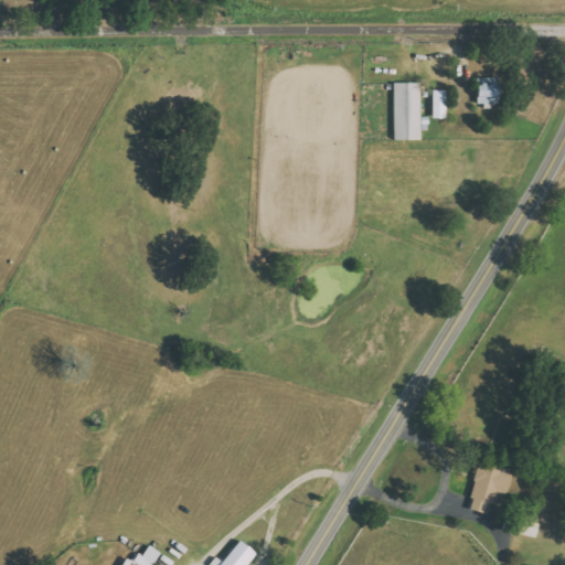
[(423,83),(394,83),(393,140),(422,140),(423,83)]
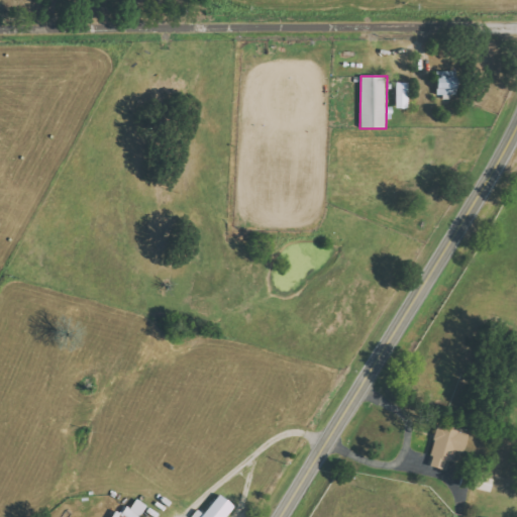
[(435,95),(452,95),(451,77),(434,77),(435,95)]
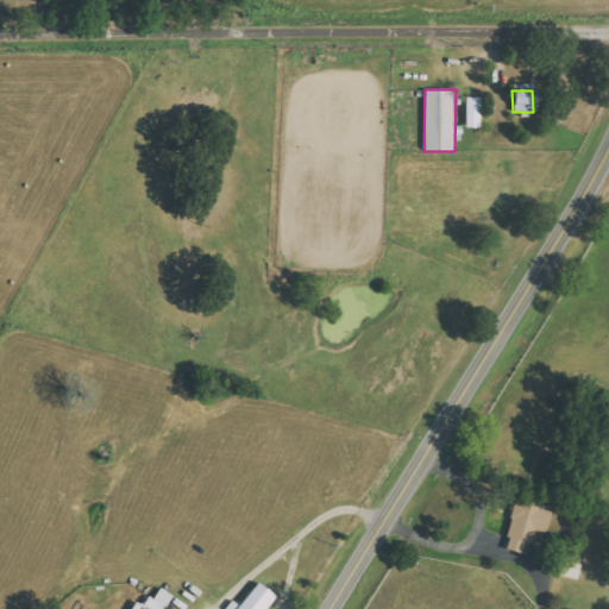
[(465,127),(481,129),(481,98),(466,98),(465,127)]
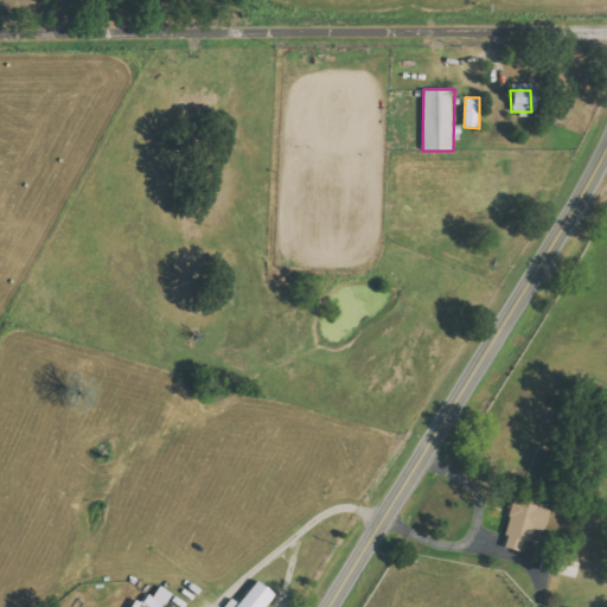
[(502,545),(532,554),(544,508),(513,499),(502,545)]
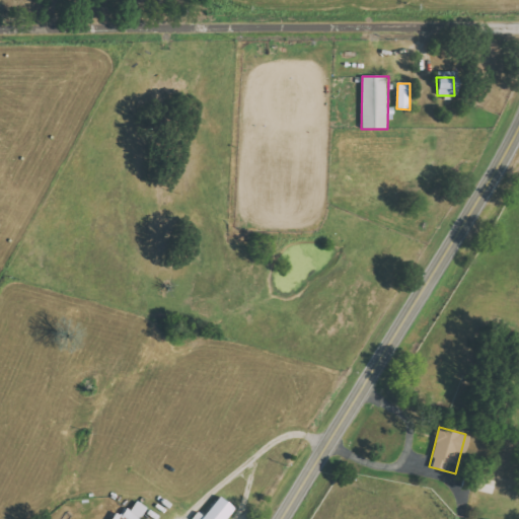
[(496,482),(475,476),(472,487),(493,492),(496,482)]
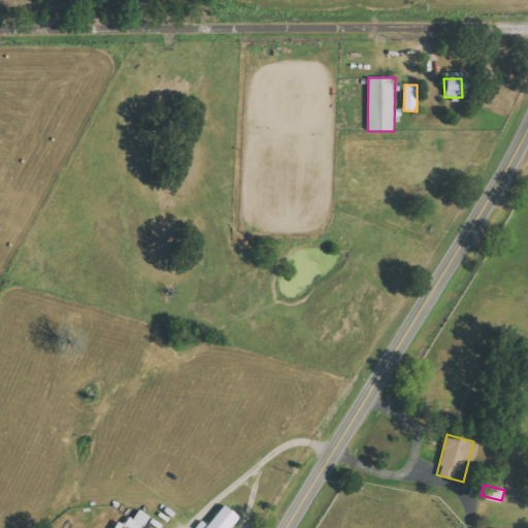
[(230,527),(238,516),(220,503),(203,527),(230,527)]
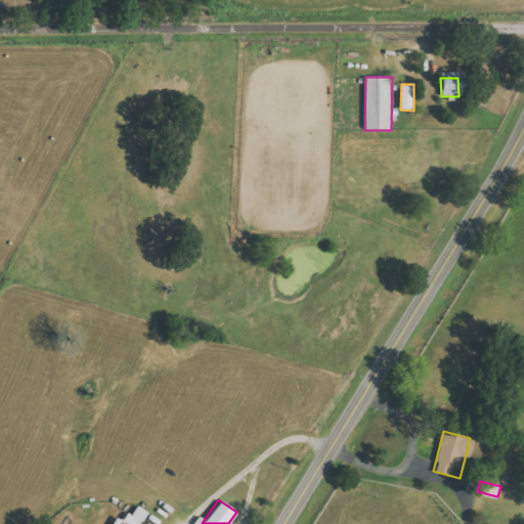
[(116,517),(112,523),(122,523),(123,522),(126,523),(142,523),(144,522),(127,514),(124,521),(116,517)]
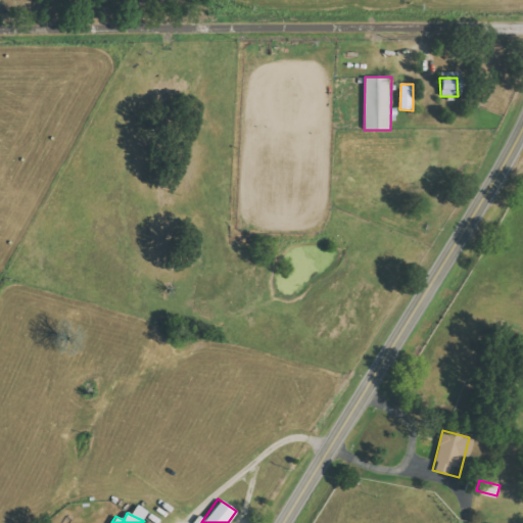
All buildings are outlined.
